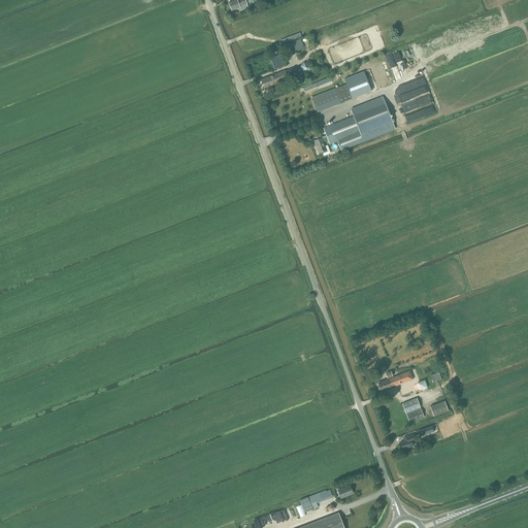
[(244,0),(235,0),(229,2),(232,11),(238,8),(239,10),(240,9),(241,10),(249,8),(244,0)]
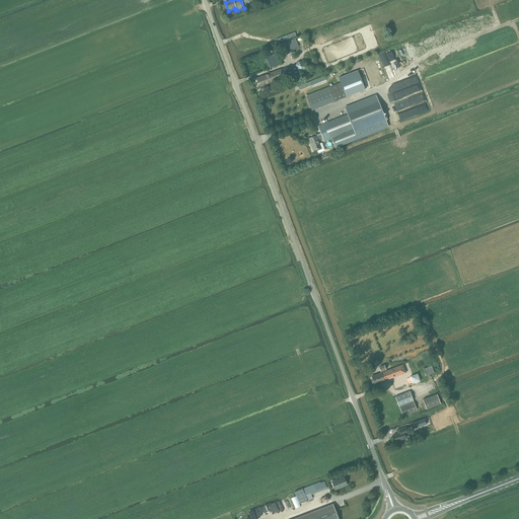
[(295,32),(277,40),(278,43),(296,35),(295,32)]
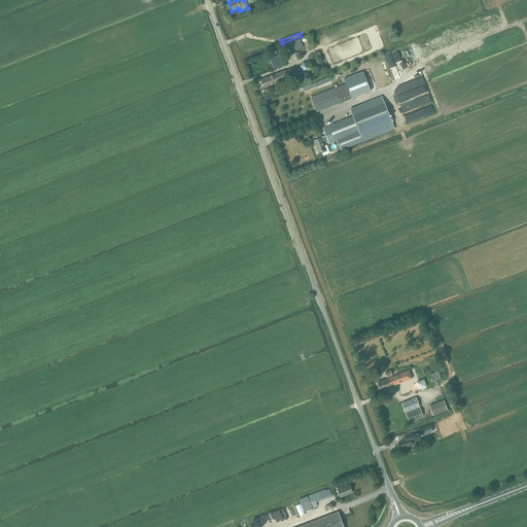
[(300,39),(283,45),(286,53),(303,47),(300,39)]
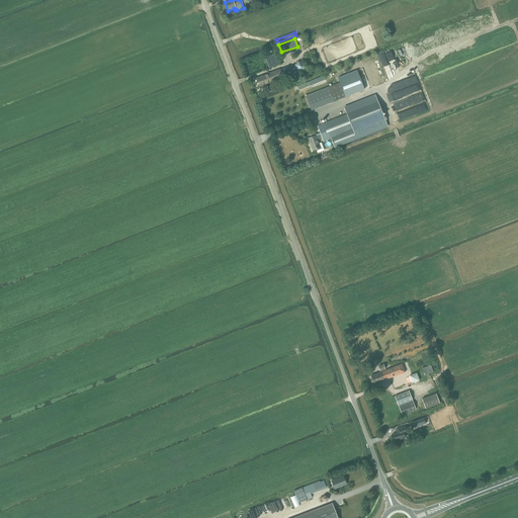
[(276,54),(265,58),(269,68),(281,64),(276,54)]
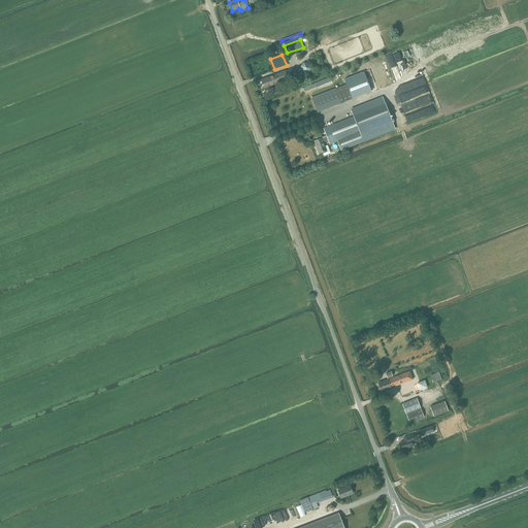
[(303,62),(300,67),(302,72),(308,72),(311,68),(309,63),(303,62)]
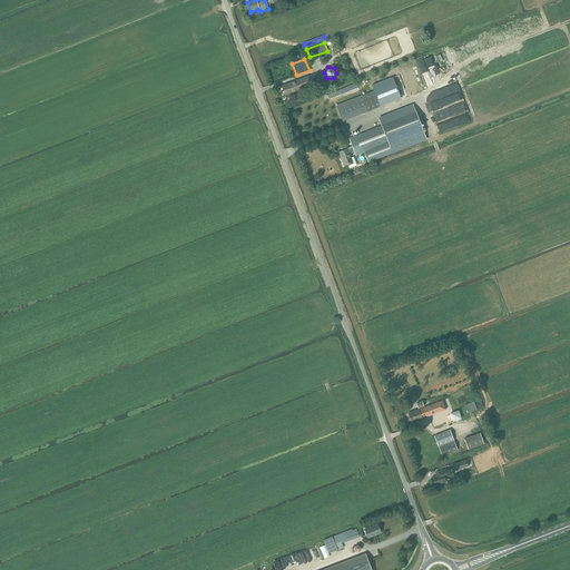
[(322,82),(318,72),(282,87),(285,96),(287,95),(294,92),(312,86),(322,82)]
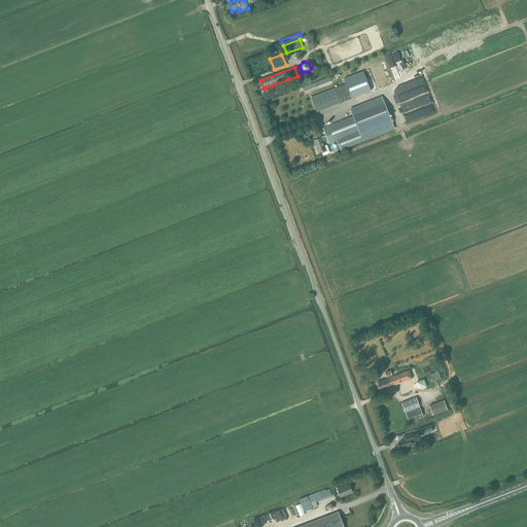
[(312,97),(311,98),(317,112),(351,99),(371,91),(363,72),(344,79),(346,84),(312,97)]
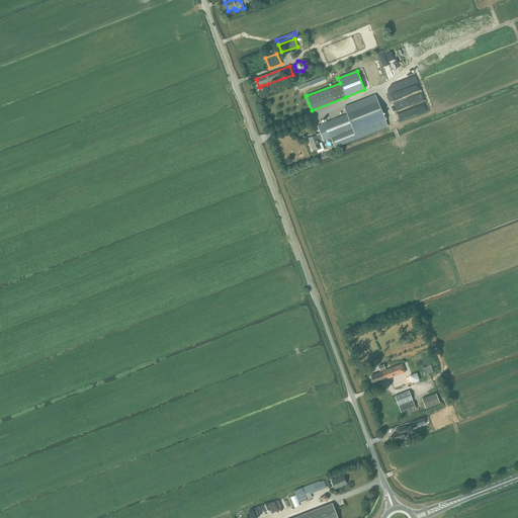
[(324,76),(297,86),(298,91),(326,80),(324,76)]
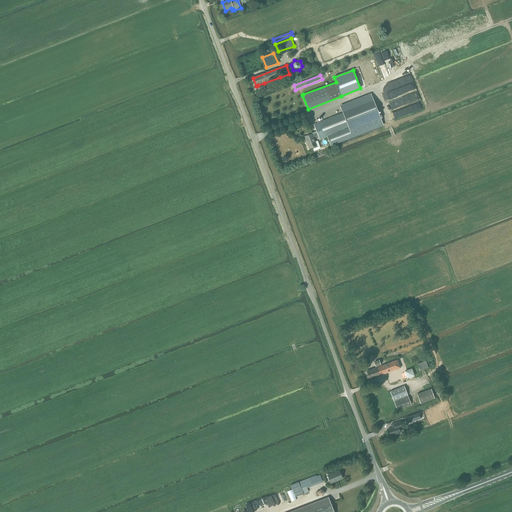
[(261,89),(262,92),(267,91),(264,84),(264,83),(258,85),(259,86),(257,87),(258,90),(261,89)]
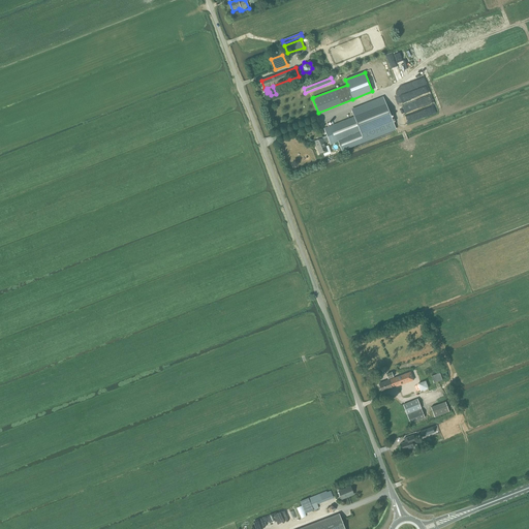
[(322,137),(315,142),(319,154),(328,151),(324,144),(329,142),(330,145),(338,142),(342,150),(396,129),(383,97),(351,109),(354,118),(324,129),(328,137),(323,139),(322,137)]
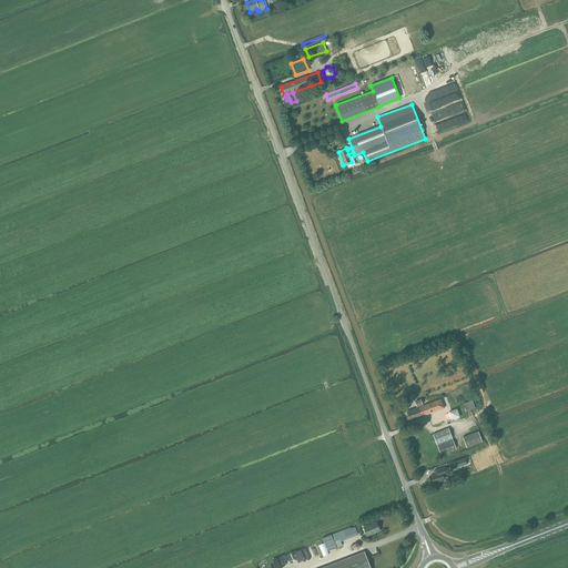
[(409,422),(445,408),(442,399),(406,413),(409,422)]
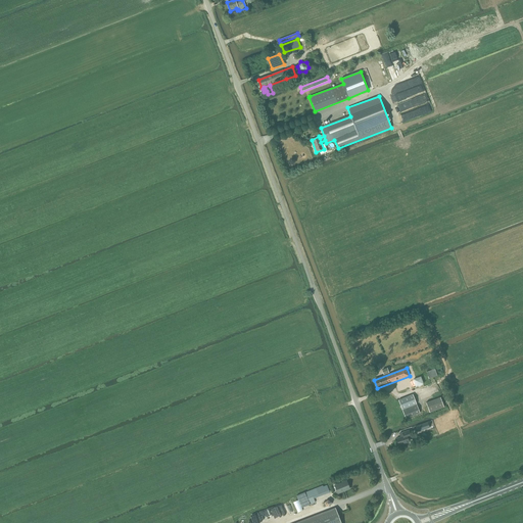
[(434,369),(426,372),(429,379),(437,376),(434,369)]
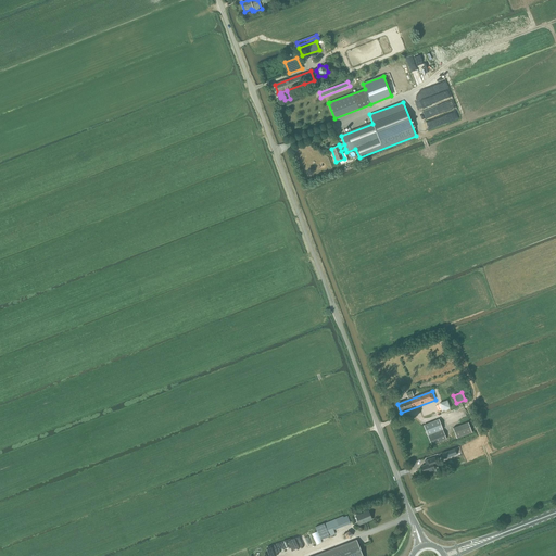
[(447,401),(439,403),(442,412),(450,408),(447,401)]
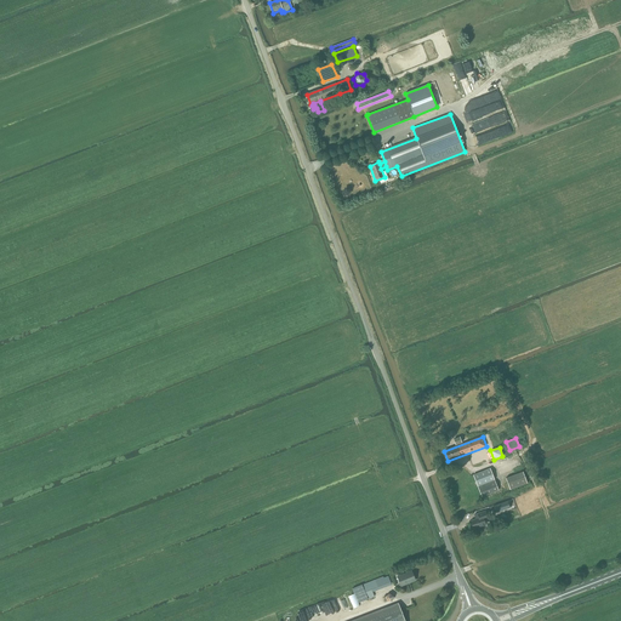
[(478,453),(468,456),(472,466),(480,463),(482,462),(480,457),(478,453)]
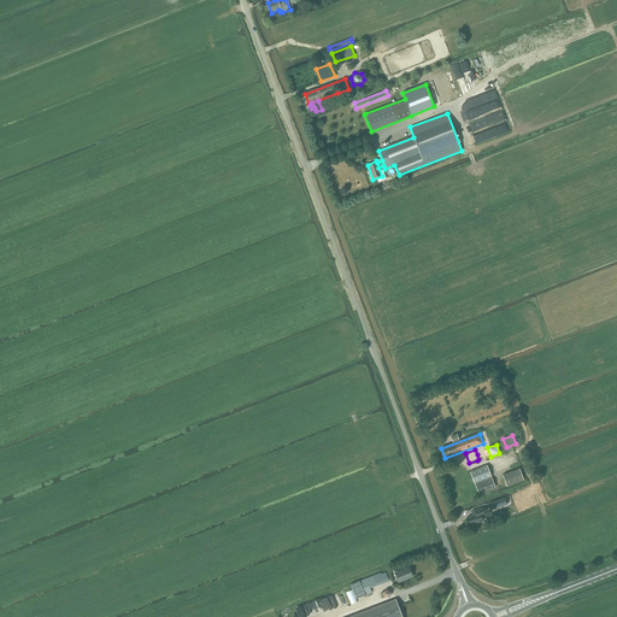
[(475,483),(492,477),(487,465),(471,471),(475,483)]
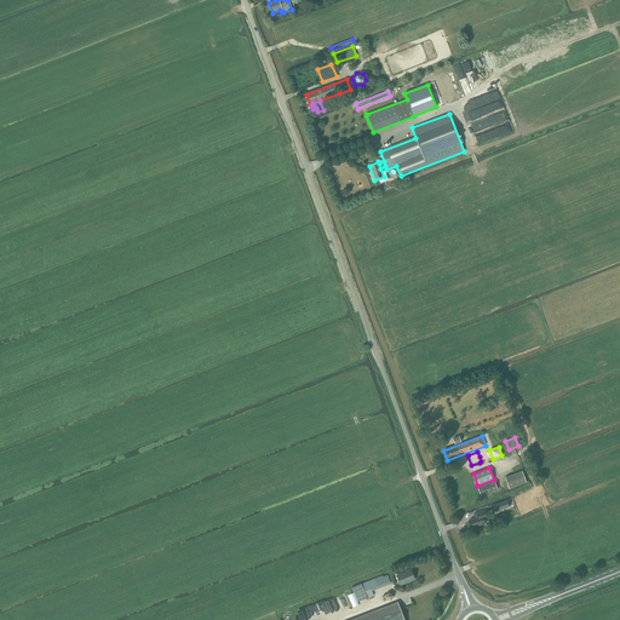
[(518,472),(505,477),(510,489),(527,483),(522,471),(518,472)]
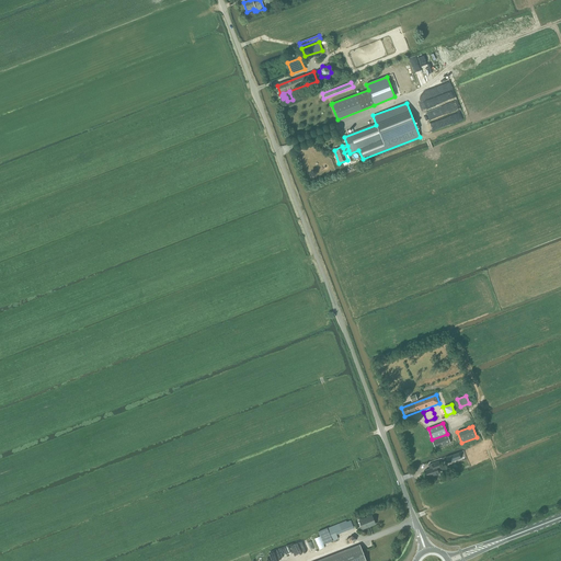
[(432,441),(434,446),(435,449),(450,443),(447,434),(432,441)]
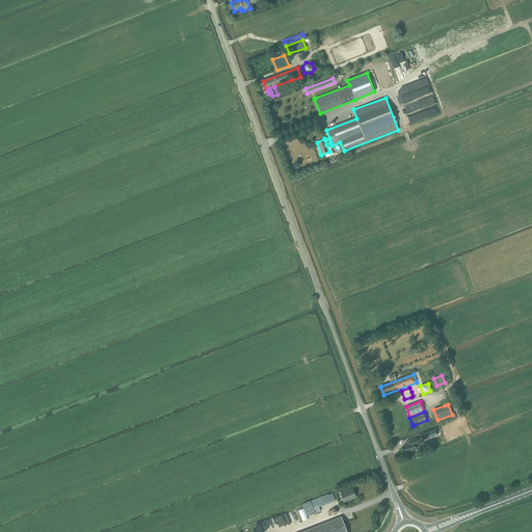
[(434,429),(423,433),(425,440),(436,435),(434,429)]
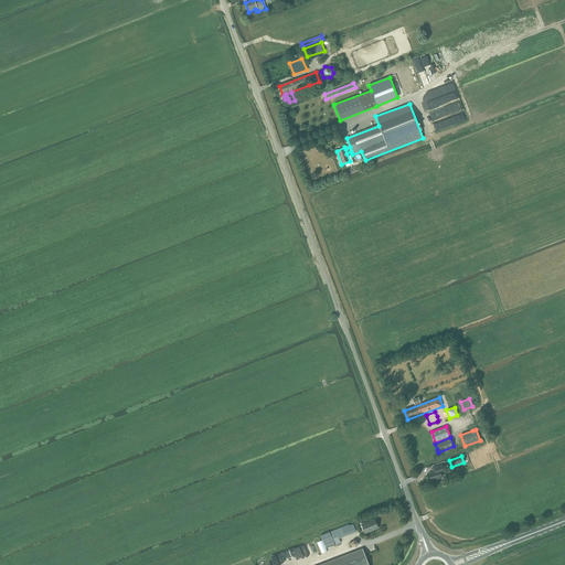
[(430,482),(441,478),(440,473),(444,472),(441,465),(432,469),(433,472),(428,475),(430,482)]
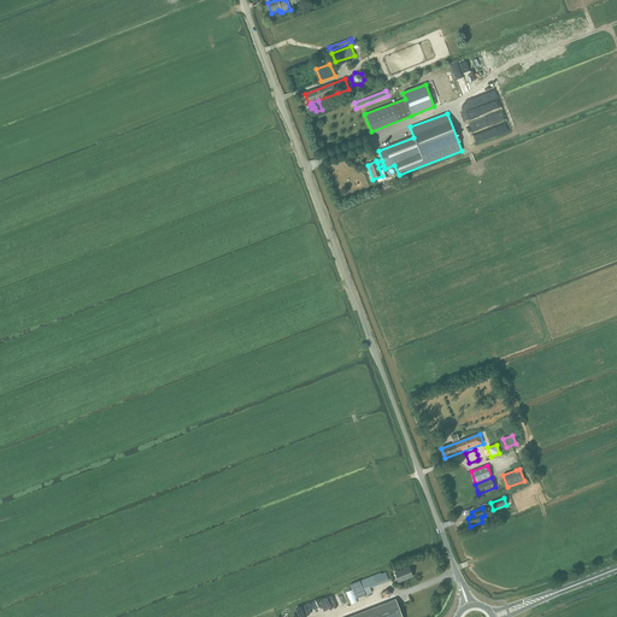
[(412,577),(409,568),(395,574),(399,582),(412,577)]
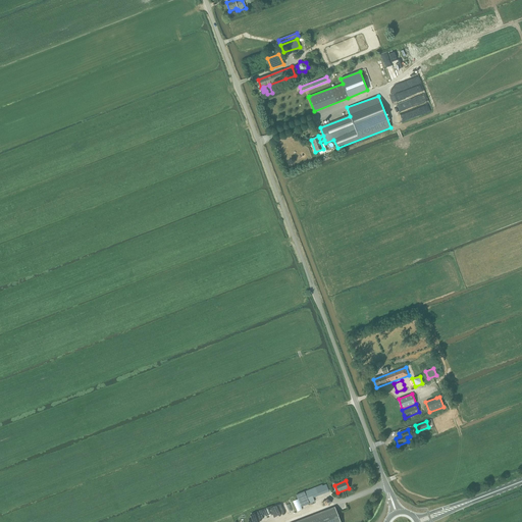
[(312,488),(297,494),(302,507),(309,504),(308,499),(328,490),(326,484),(322,485),(322,484),(315,487),(317,491),(314,492),(312,488)]
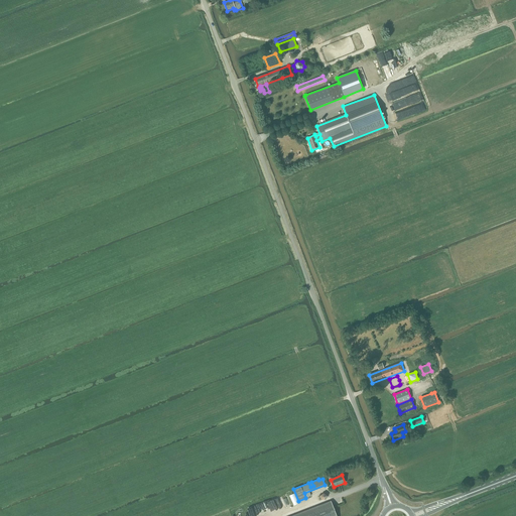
[(289,496),(294,506),(298,503),(294,494),(289,496)]
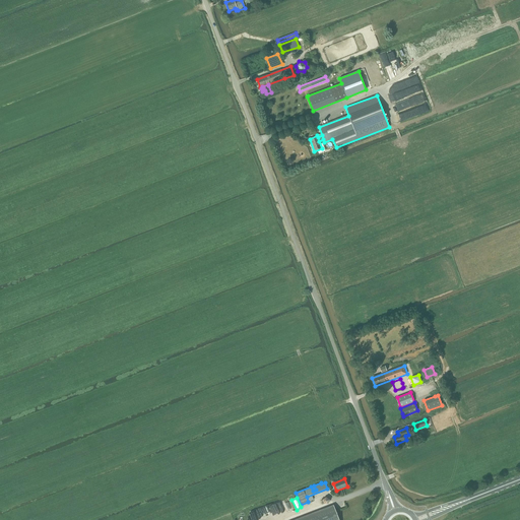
[(338,519),(333,505),(294,519),(338,519)]
